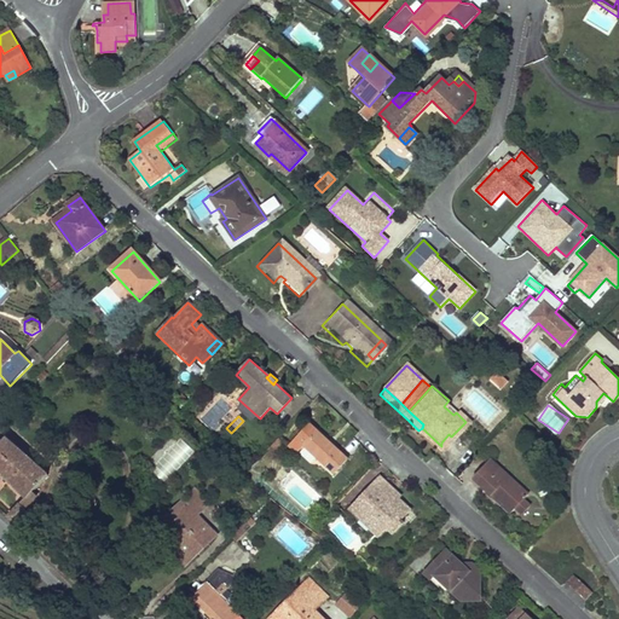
[(331,443),(308,422),(289,443),(298,451),(304,444),(341,479),(356,464),(331,443)]
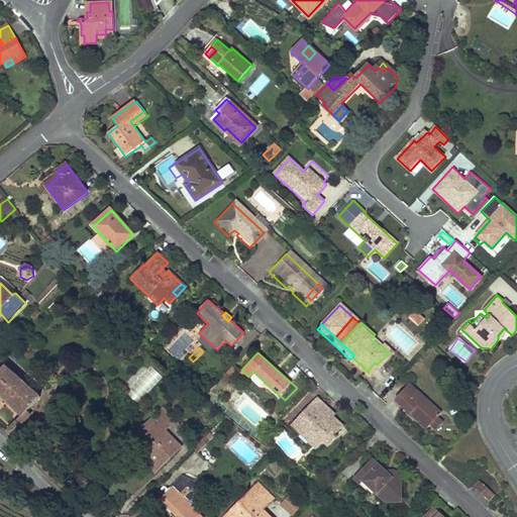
[(0,396),(6,403),(21,419),(7,434),(14,440),(23,430),(21,427),(31,416),(28,413),(41,399),(5,367),(0,372),(0,396)]
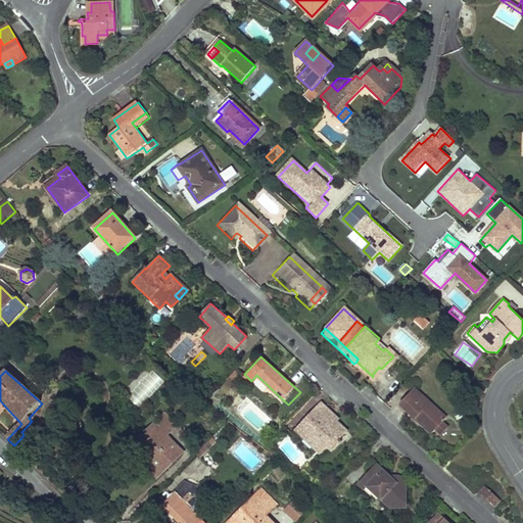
[(414,387),(399,403),(411,415),(431,433),(436,428),(442,421),(446,417),(414,387)]
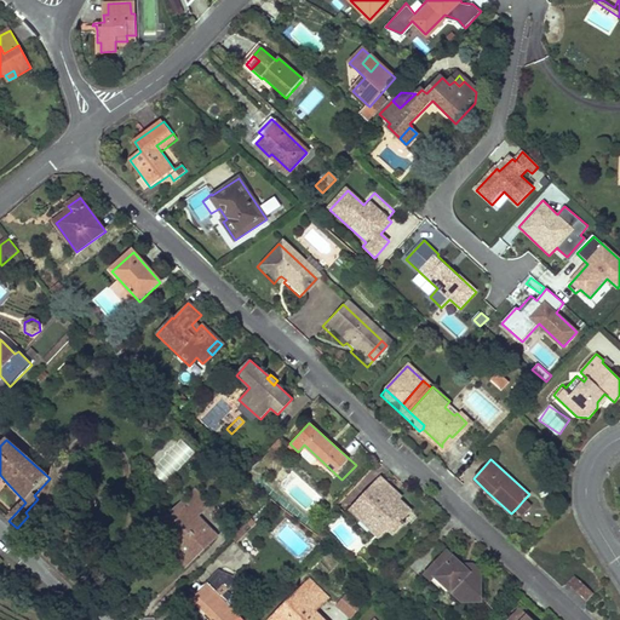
[(378,476),(352,505),(363,515),(360,520),(371,529),(377,522),(385,529),(395,520),(400,522),(401,521),(411,510),(399,500),(385,488),(389,484),(378,476)]
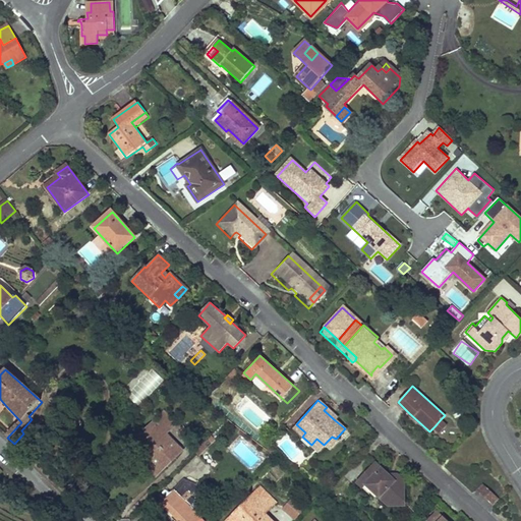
[(335,420),(337,417),(327,407),(324,410),(335,420)]
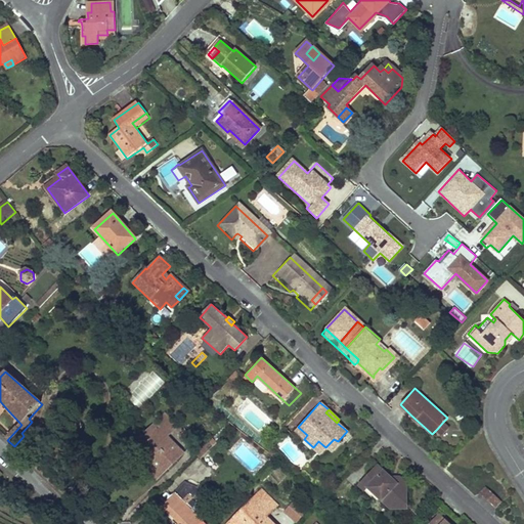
[(166,415),(161,420),(173,432),(178,428),(166,415)]
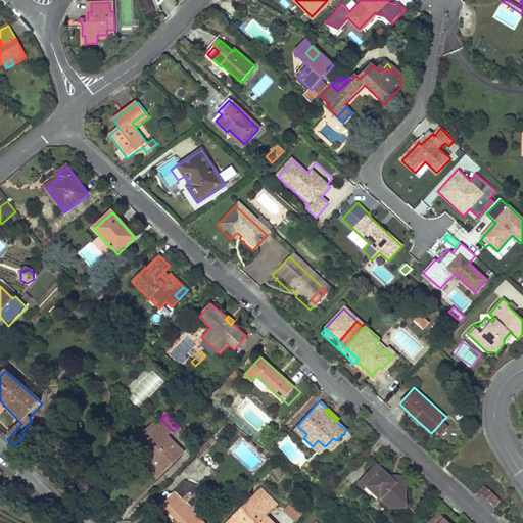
[(160,419),(141,439),(145,442),(137,450),(144,459),(142,461),(146,465),(148,463),(159,475),(168,466),(170,468),(183,455),(170,441),(168,443),(164,439),(173,431),(160,419)]
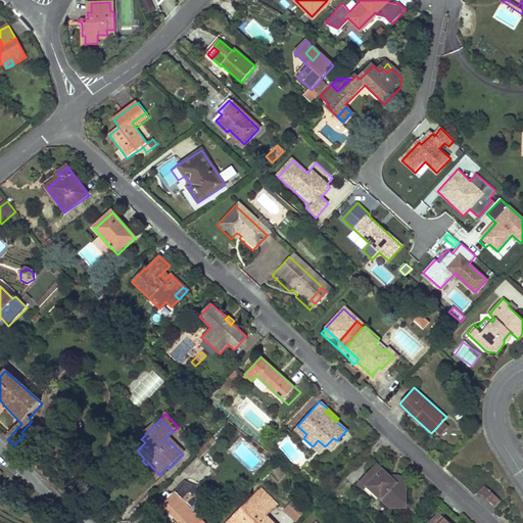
[(448,426),(442,421),(436,428),(441,434),(448,426)]
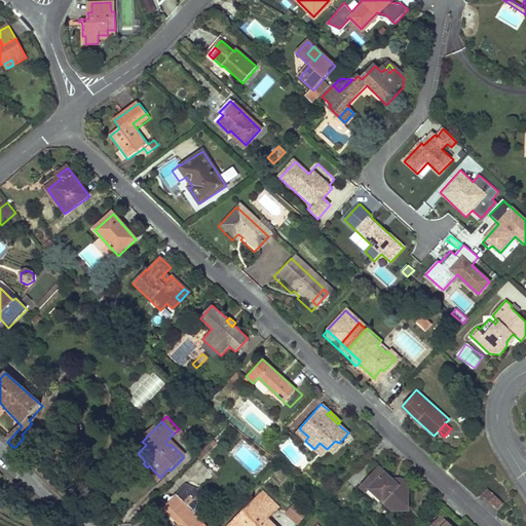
[(308,437),(299,428),(295,433),(305,441),(308,437)]
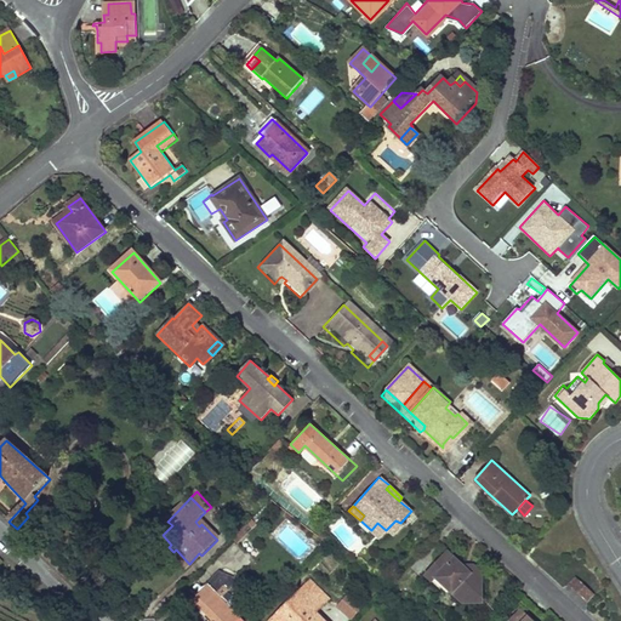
[(408,527),(417,517),(411,511),(402,522),(408,527)]
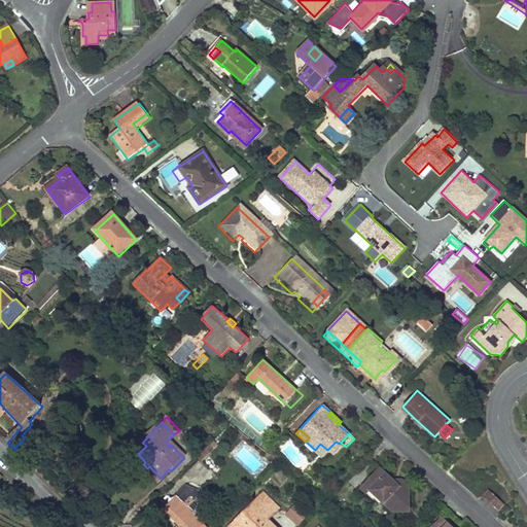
[(334,455),(342,446),(340,444),(336,442),(327,450),(334,455)]
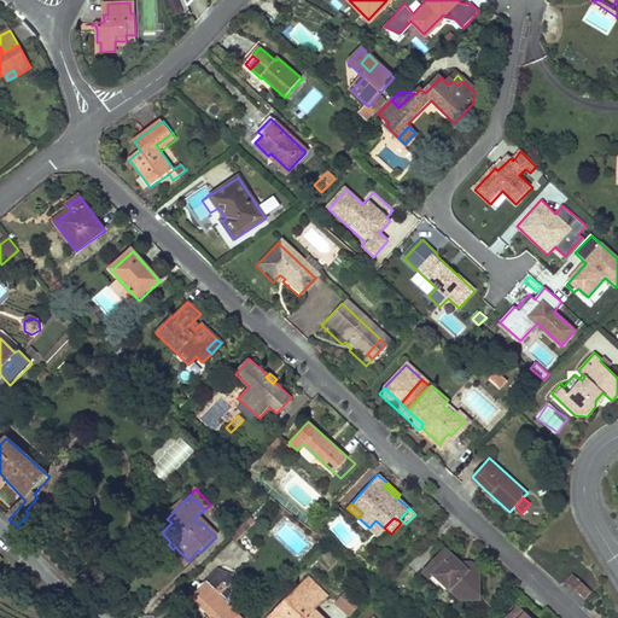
[(167,519),(157,528),(162,532),(172,523),(167,519)]
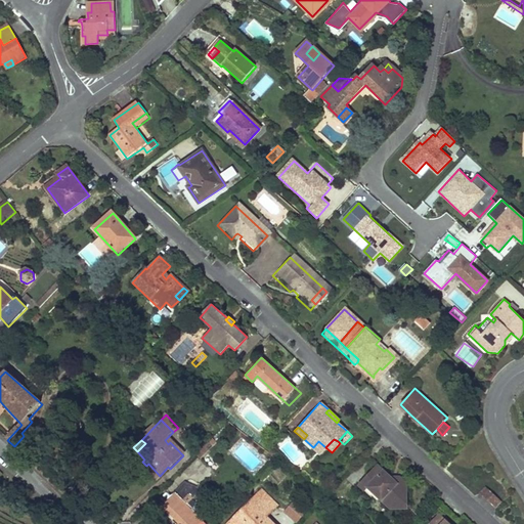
[(318,441),(313,447),(320,453),(325,447),(318,441)]
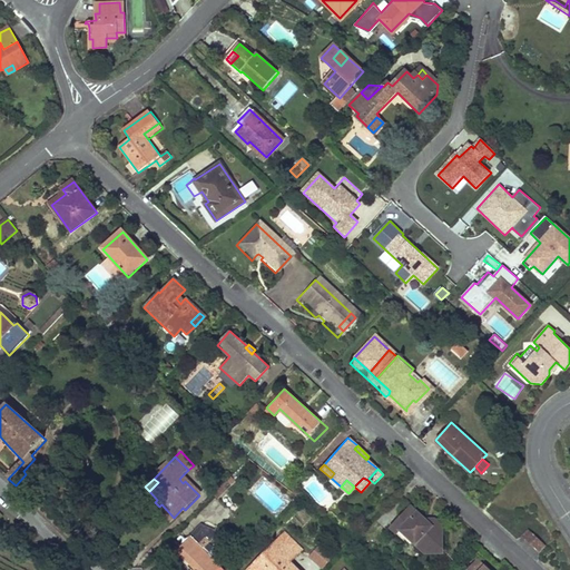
[(159,507),(157,508),(170,521),(174,518),(161,504),(159,507)]
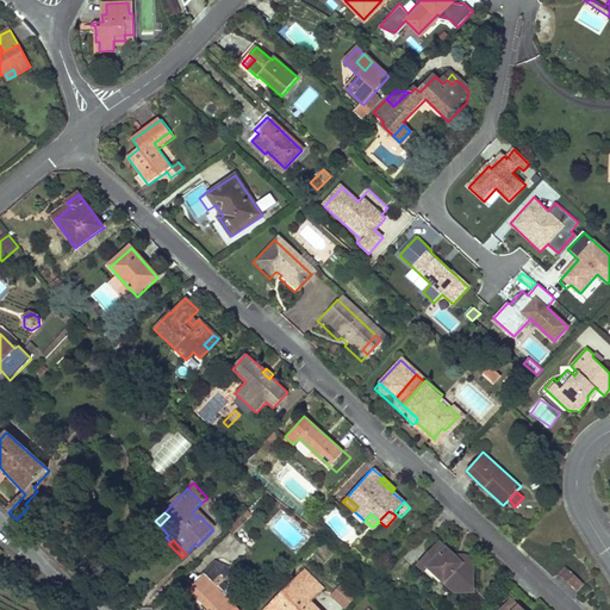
[(437,540),(425,553),(433,559),(425,567),(434,574),(441,582),(450,582),(452,591),(473,592),(473,562),(460,562),(453,555),(437,540)]
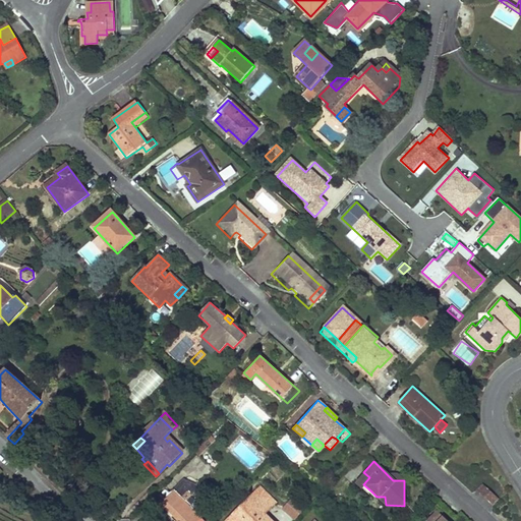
[(367,494),(370,490),(363,484),(369,477),(363,472),(354,481),(367,494)]
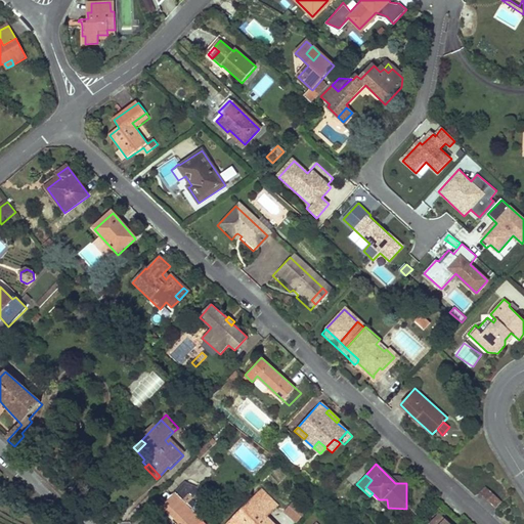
[(202,487),(183,480),(172,492),(173,493),(169,497),(169,496),(162,503),(164,505),(162,507),(170,514),(169,515),(173,519),(177,523),(176,523),(179,523),(180,523),(199,523),(204,519),(191,509),(192,508),(187,504),(202,487)]
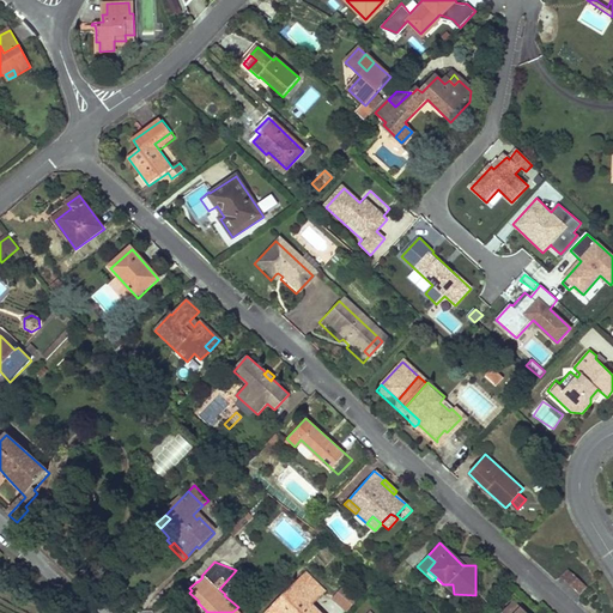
[(570,571),(563,578),(576,592),(583,583),(570,571)]
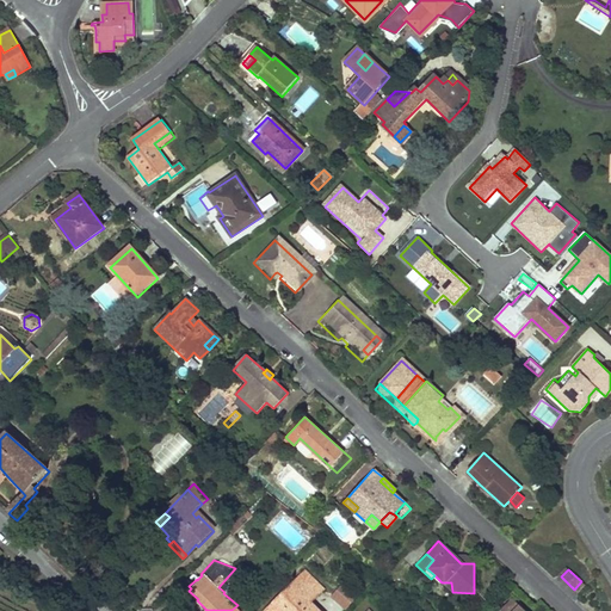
[(302,575),(289,588),(291,593),(306,579),(302,575)]
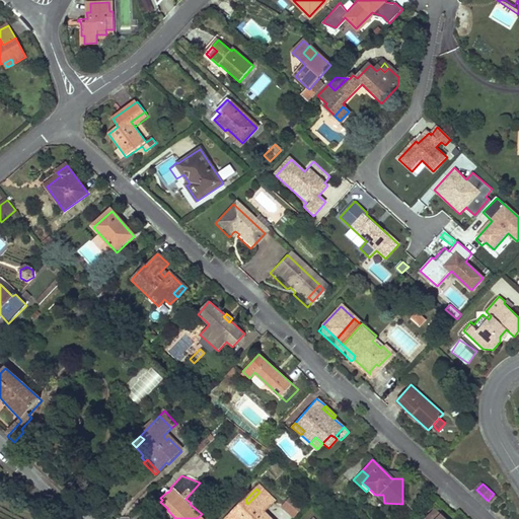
[(245,500),(226,518),(263,518),(260,515),(272,504),(260,492),(247,504),(245,500)]
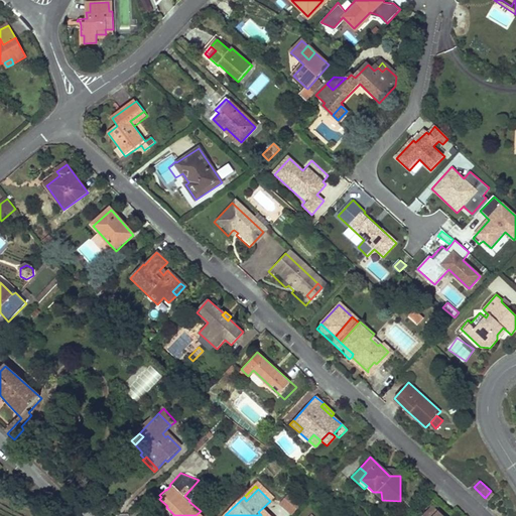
[(379,492),(373,492),(375,494),(382,500),(381,492),(379,492)]
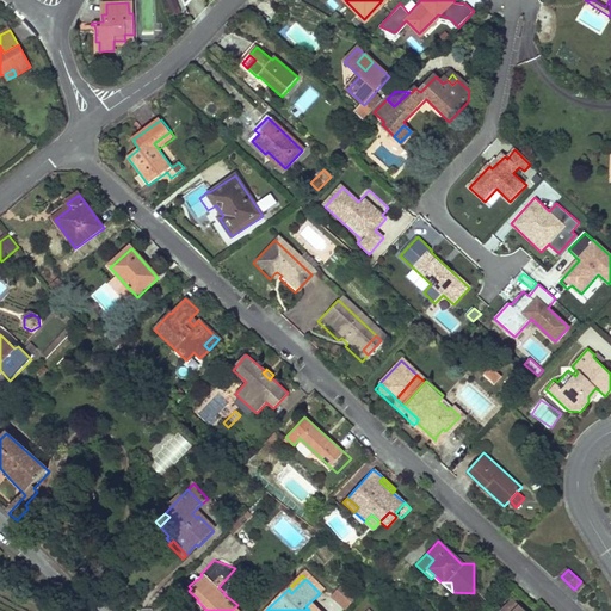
[(339,590),(329,600),(341,610),(343,610),(352,602),(339,590)]
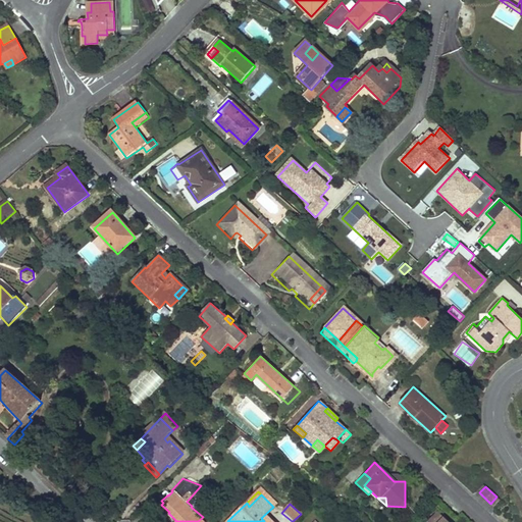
[(436,511),(431,516),(437,521),(442,517),(436,511)]
